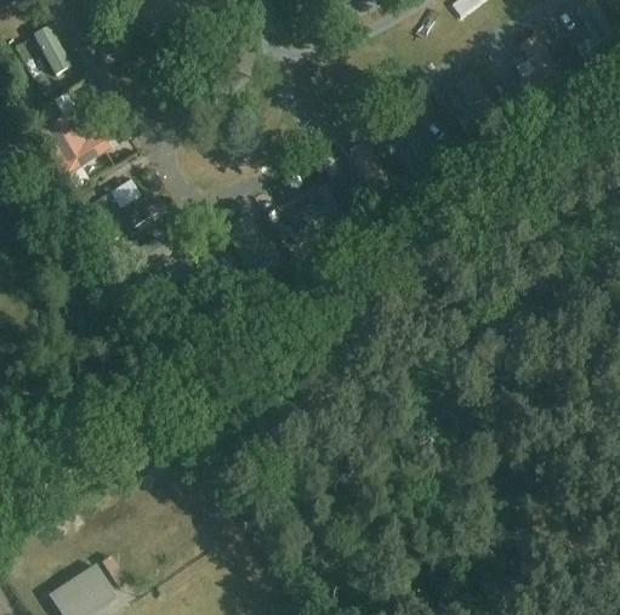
[(186,9),(180,0),(161,0),(134,20),(146,36),(186,9)]
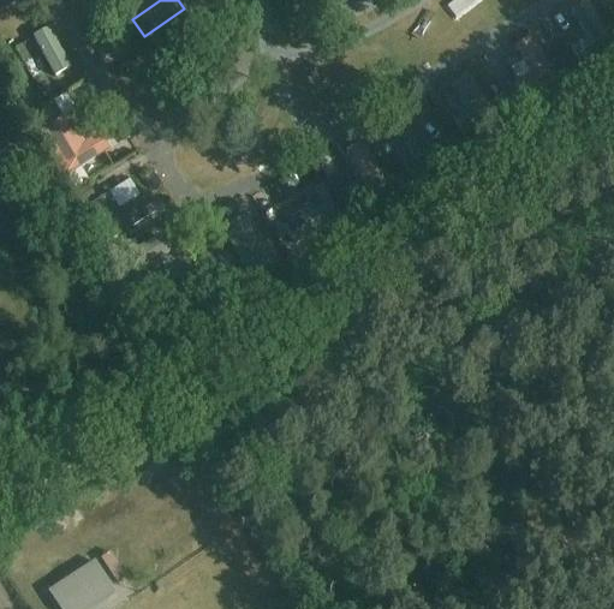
[(613,41),(588,0),(579,0),(570,6),(585,33),(570,43),(582,61),(613,41)]
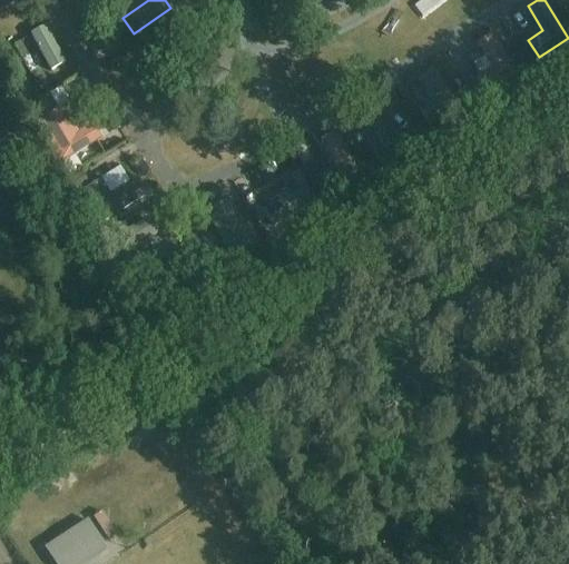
[(516,72),(491,30),(476,39),(490,63),(474,72),(486,90),(516,72)]
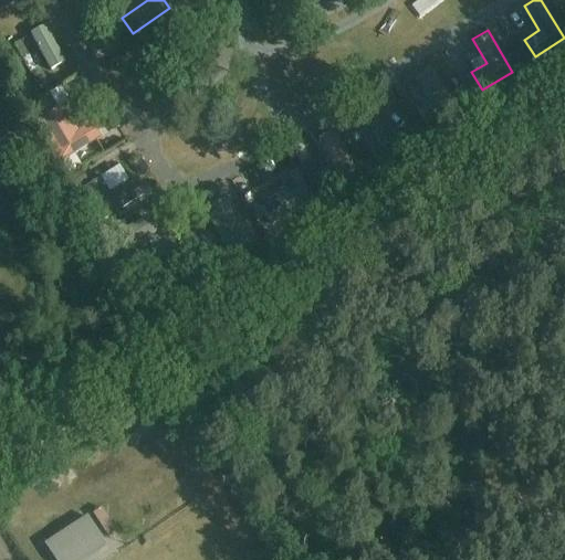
[(453,104),(429,64),(414,74),(428,98),(416,106),(425,122),(453,104)]
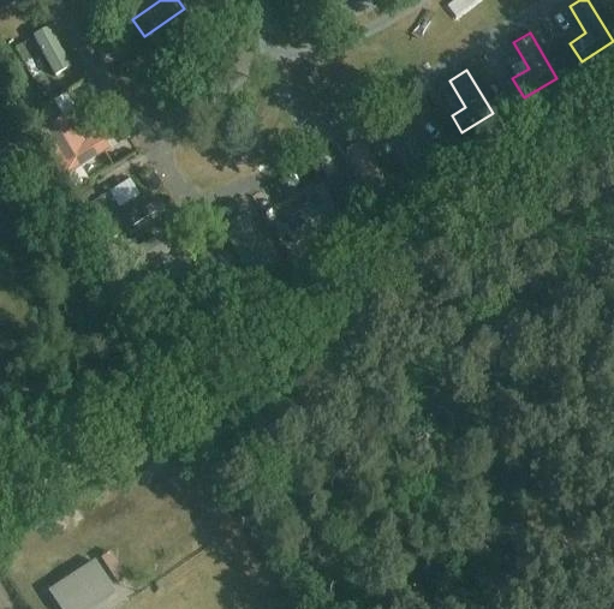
[(67,90),(55,97),(63,111),(76,103),(67,90)]
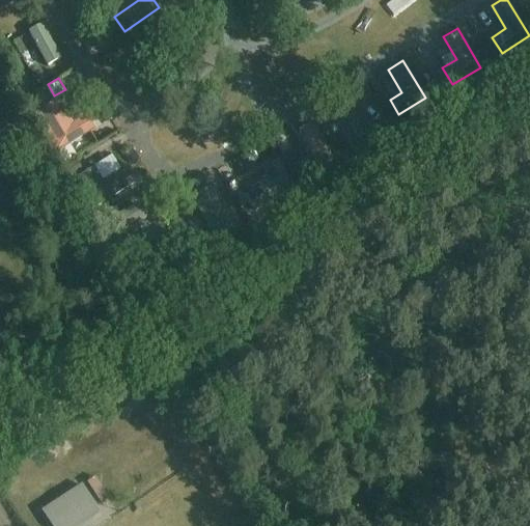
[(77,86),(85,100),(93,94),(85,81),(77,86)]
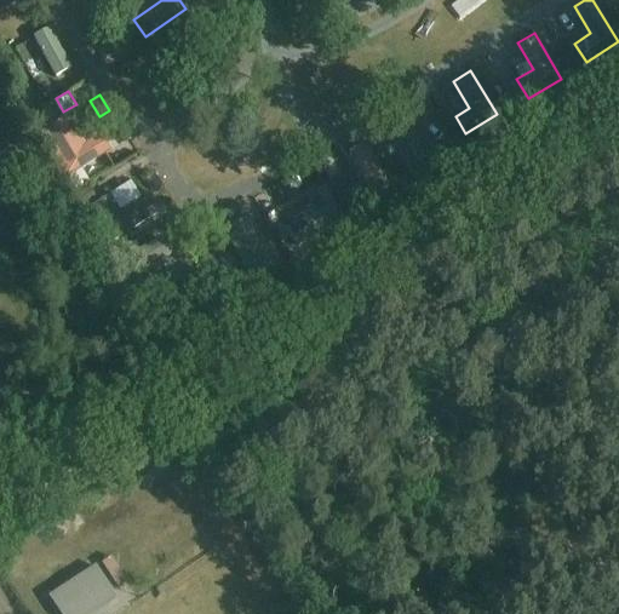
[(534,114),(526,98),(511,105),(520,121),(534,114)]
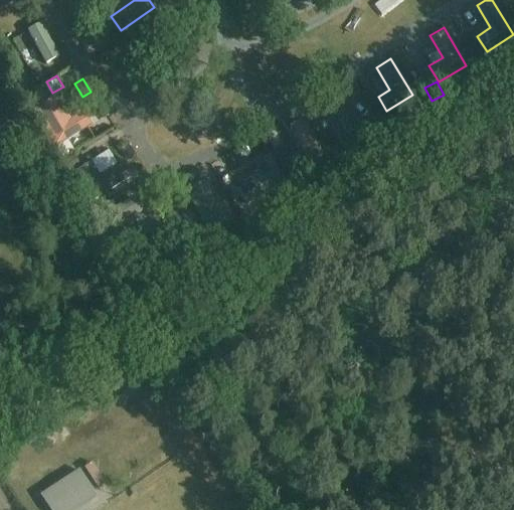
[(57,93),(33,108),(61,155),(73,147),(67,137),(91,124),(81,108),(70,115),(57,93)]
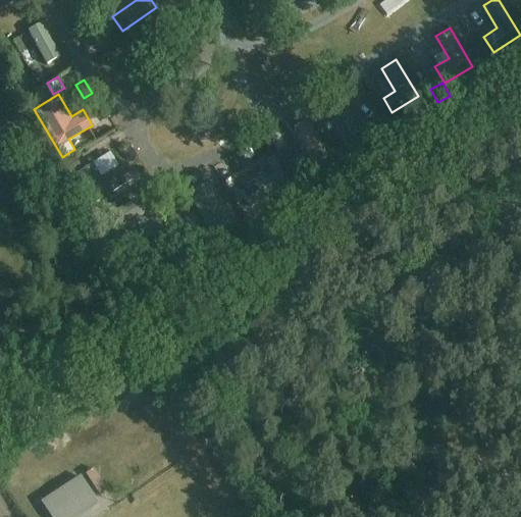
[(306,113),(290,121),(304,151),(320,144),(306,113)]
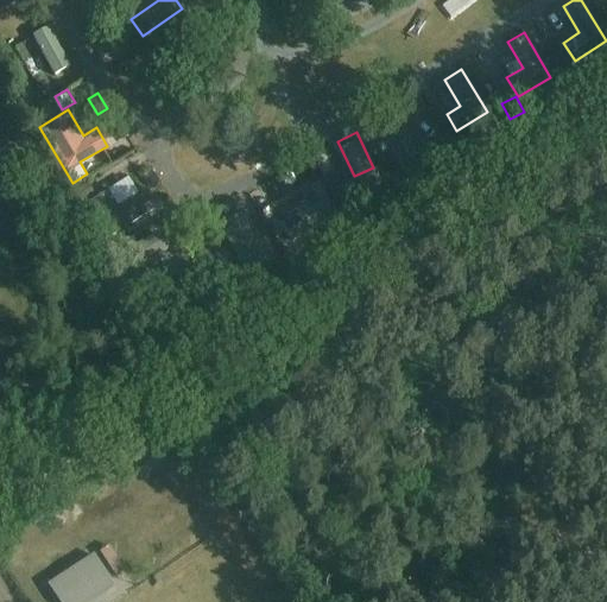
[(19,134),(0,147),(0,156),(11,171),(35,153),(19,134)]
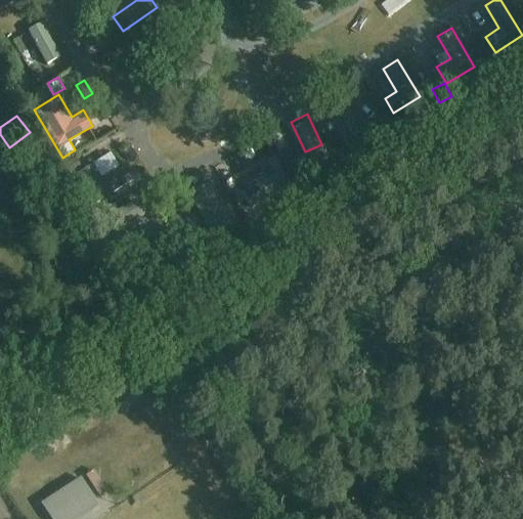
[(380,119),(368,126),(376,136),(386,129),(380,119)]
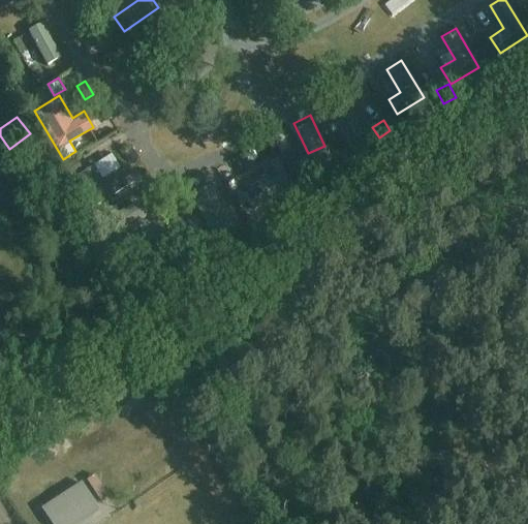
[(69,173),(82,164),(75,155),(63,163),(69,173)]
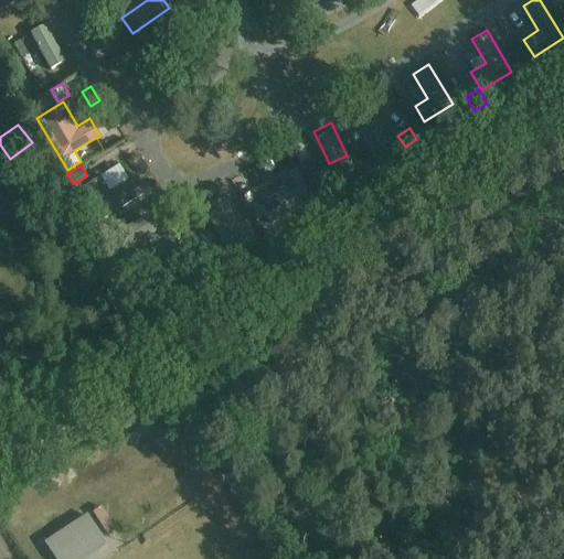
[(269,221),(312,195),(295,167),(279,175),(287,189),(261,204),(269,221)]
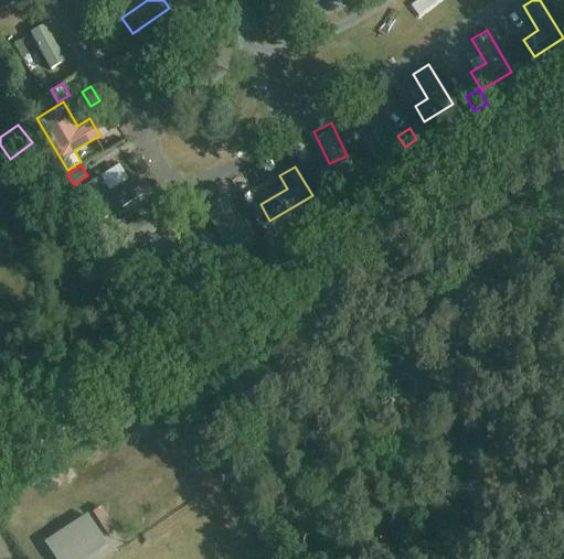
[(102,216),(146,187),(136,171),(108,189),(99,173),(82,184),(102,216)]
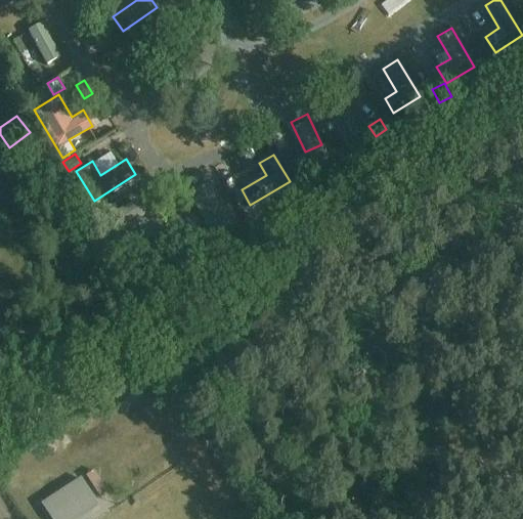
[(35,167),(26,174),(33,183),(42,177),(35,167)]
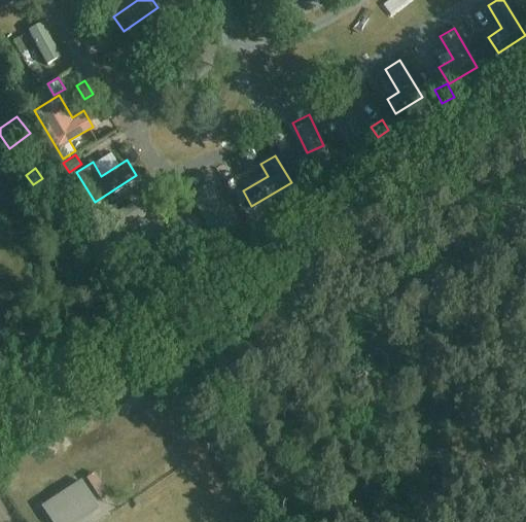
[(188,193),(214,235),(236,221),(210,179),(188,193)]
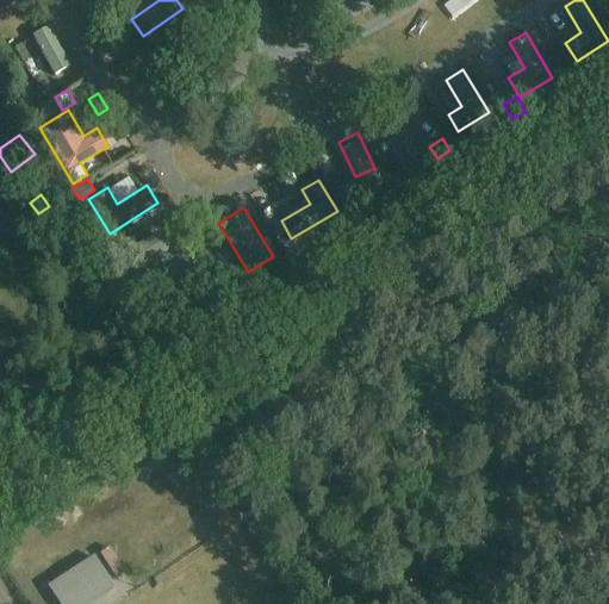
[(124,249),(159,307),(178,296),(154,255),(169,246),(159,228),(124,249)]
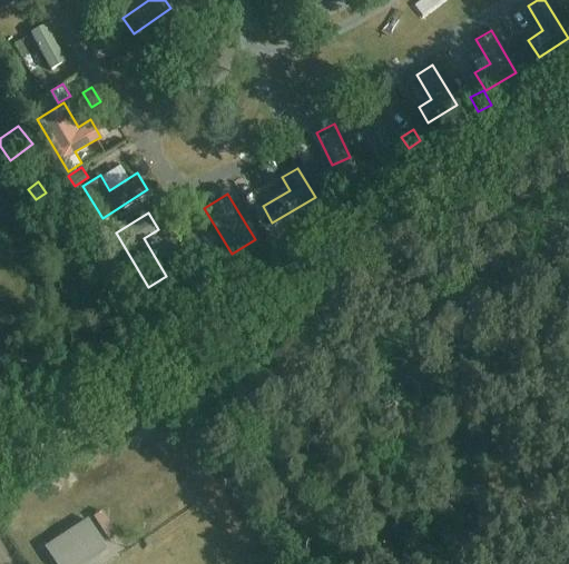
[(219,270),(232,263),(226,253),(213,261),(219,270)]
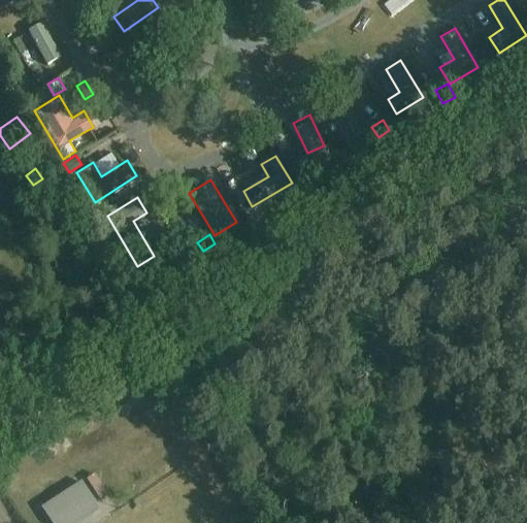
[(190,259),(183,247),(170,253),(177,266),(190,259)]
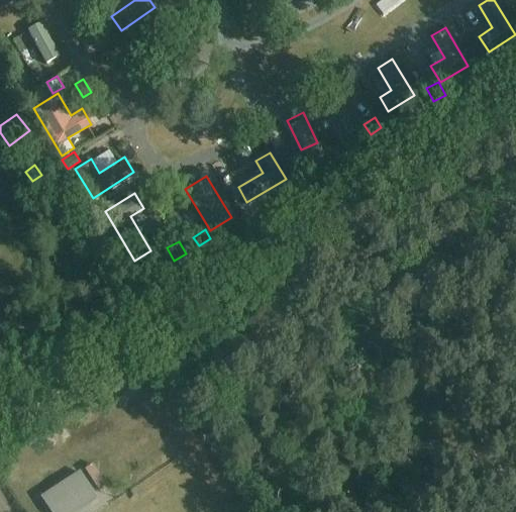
[(14,303),(23,310),(32,297),(24,290),(14,303)]
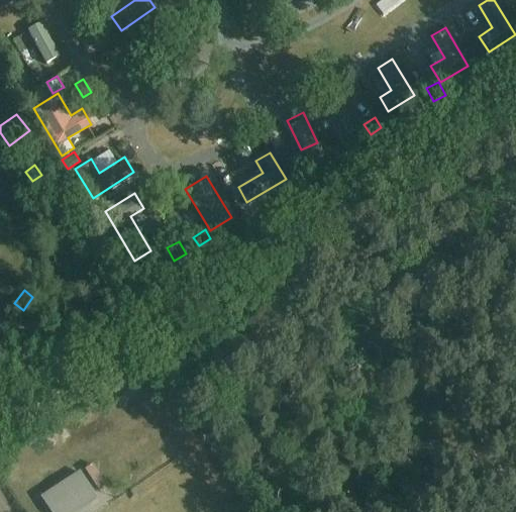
[(44,308),(31,306),(30,314),(43,315),(44,308)]
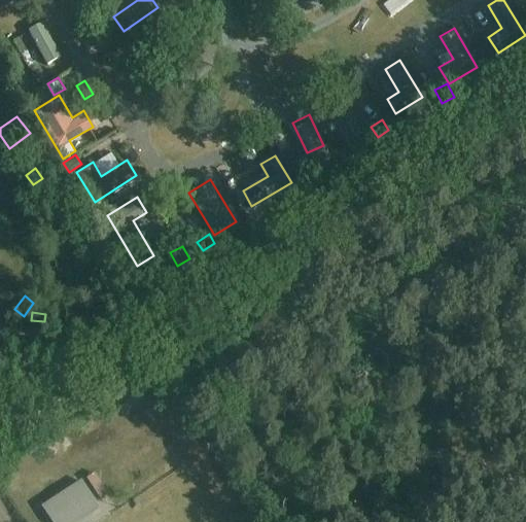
[(80,475),(94,496),(105,490),(92,468),(80,475)]
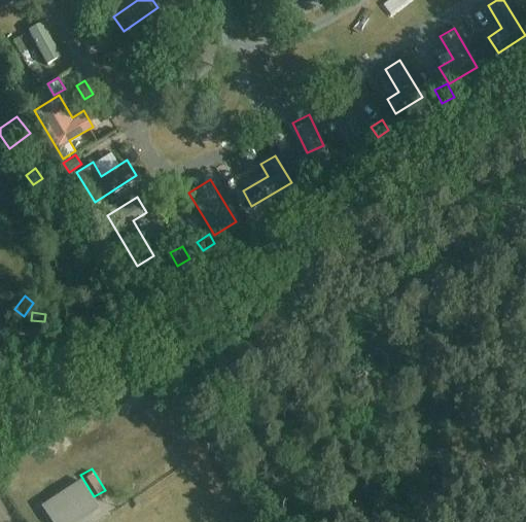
[(41,503),(53,521),(96,521),(105,517),(98,506),(99,505),(80,478),(41,503)]
